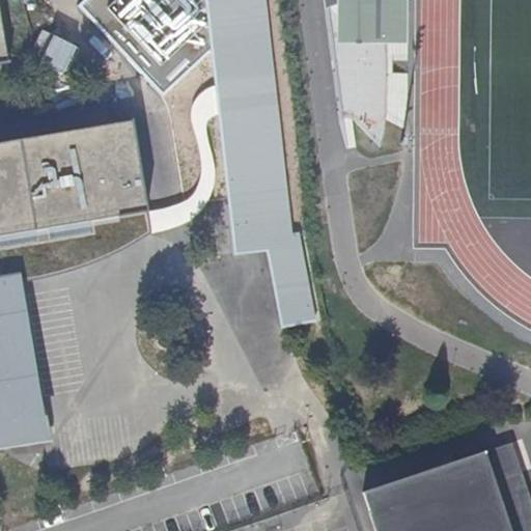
[(86,0),(81,5),(164,94),(213,49),(216,86),(219,113),(234,252),(268,249),(283,327),(317,320),(300,233),(294,235),(268,0),(86,0)]
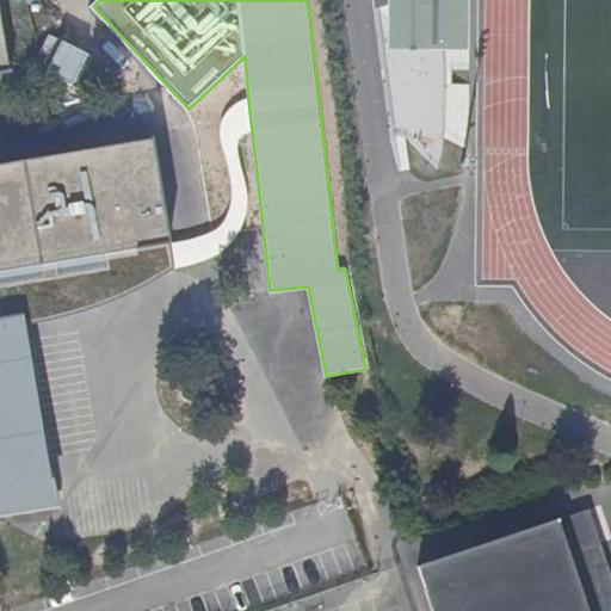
[(369,0),(384,129),(399,176),(409,171),(405,139),(438,170),(444,139),(466,148),(469,96),(469,0),(369,0)]
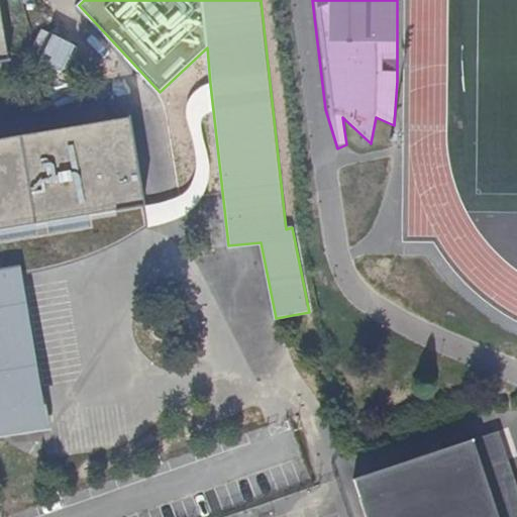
[(157,203),(143,205),(146,228),(168,224),(187,215),(200,201),(208,186),(209,165),(208,150),(202,133),(201,120),(206,114),(213,110),(210,84),(205,86),(194,90),(186,108),(191,128),(196,159),(196,175),(187,191),(173,198),(157,203)]
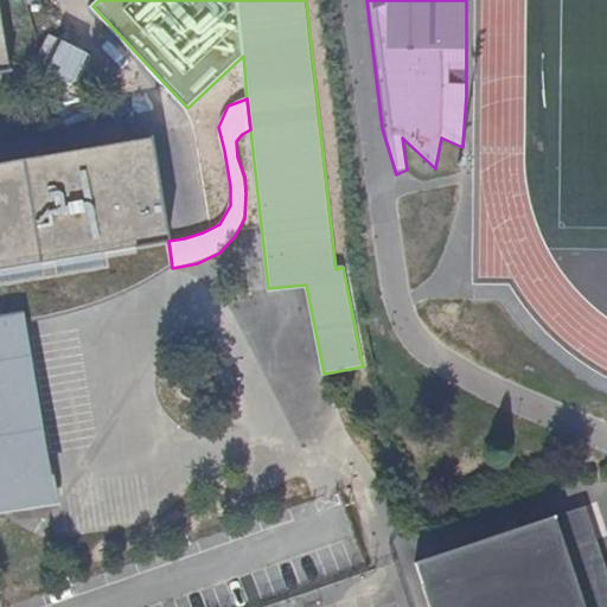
[(0,269),(168,241),(149,136),(5,161),(0,161),(0,269)]
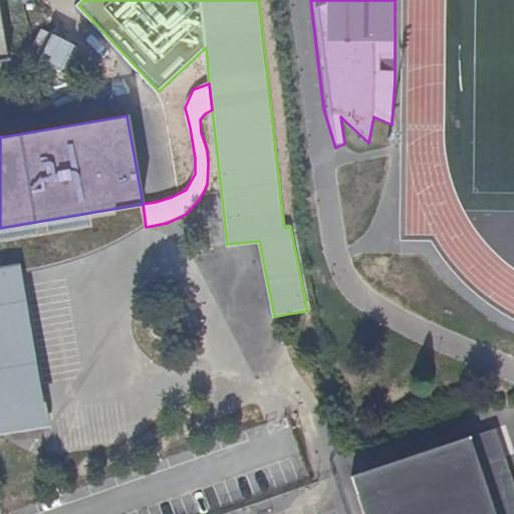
[(21,264),(0,267),(0,435),(48,428),(21,264)]
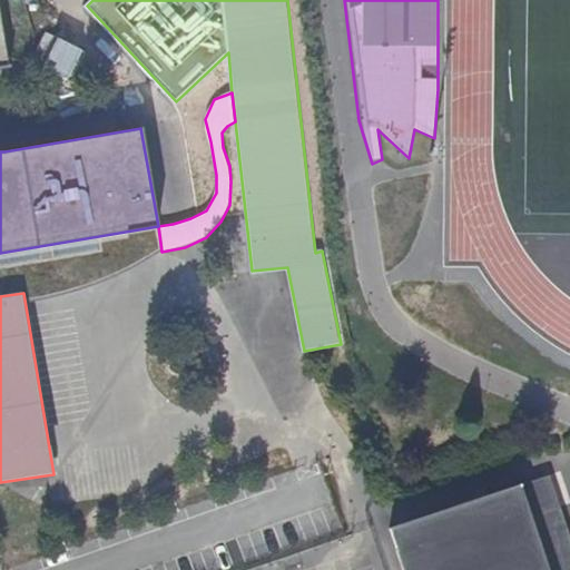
[(531,517),(521,487),(390,530),(403,569),(569,569),(569,542),(559,509),(543,513),(547,526),(536,529),(531,517)]
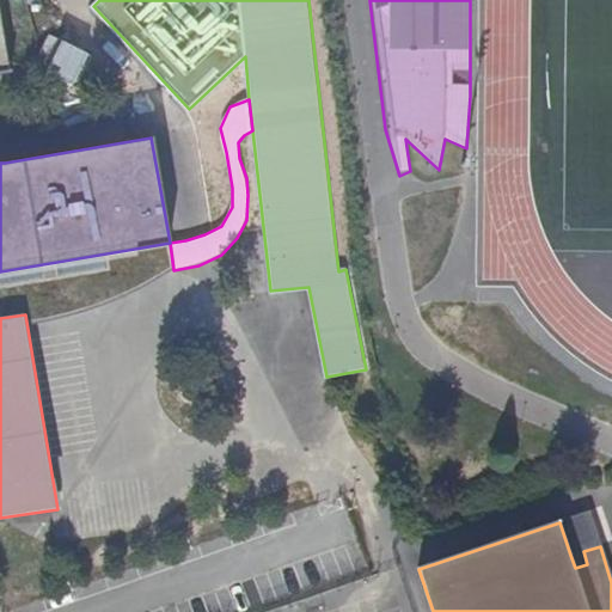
[(587,564),(583,551),(570,555),(575,568),(587,564)]
